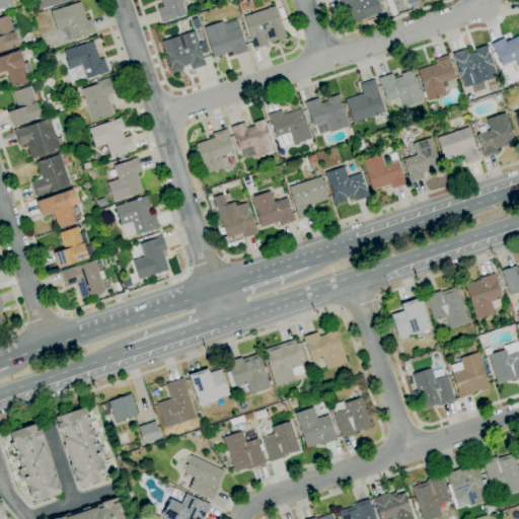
[(0,8),(0,0),(10,0),(12,5),(0,8)]
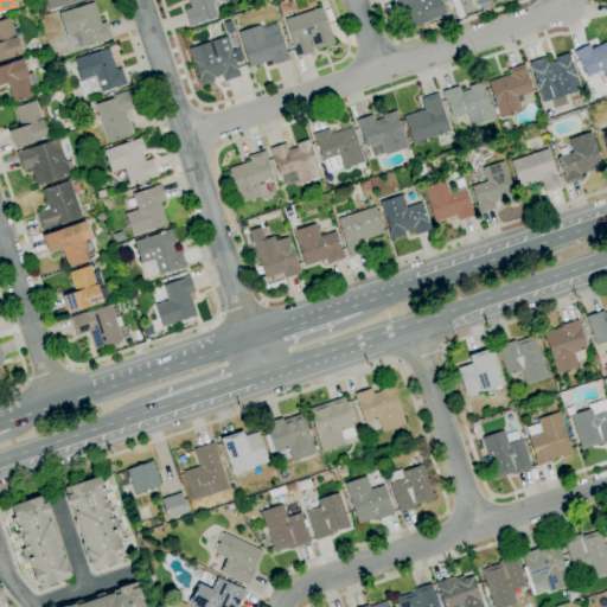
[(78,0),(49,11),(45,0),(78,0)]
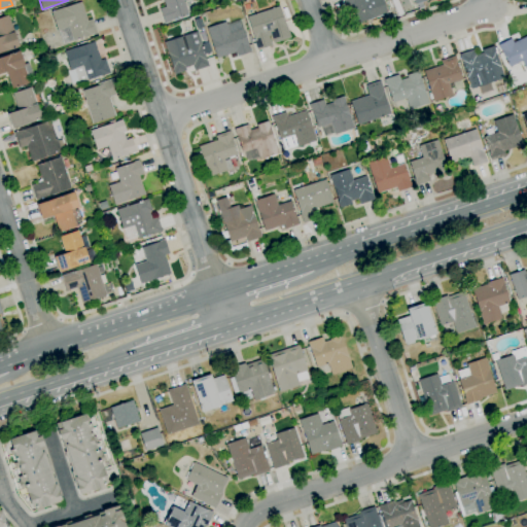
[(164,23),(160,9),(165,7),(163,0),(185,0),(183,1),(187,15),(164,23)]
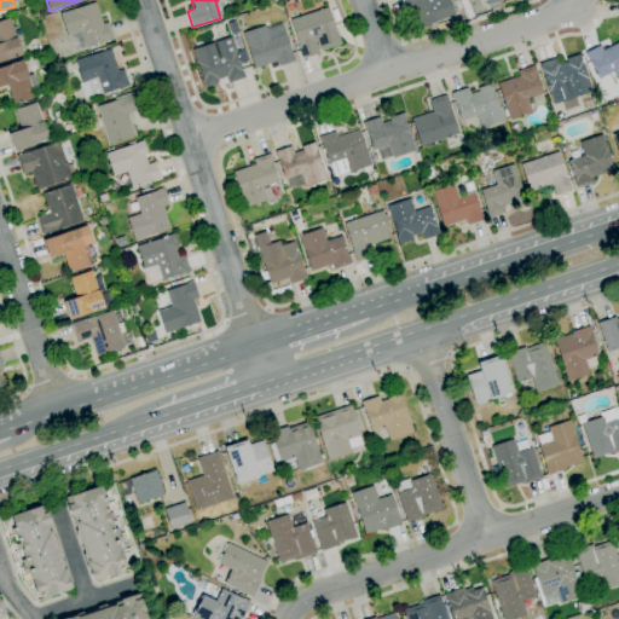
[(449,0),(455,17),(420,28),(411,5),(406,6),(404,0),(449,0)]
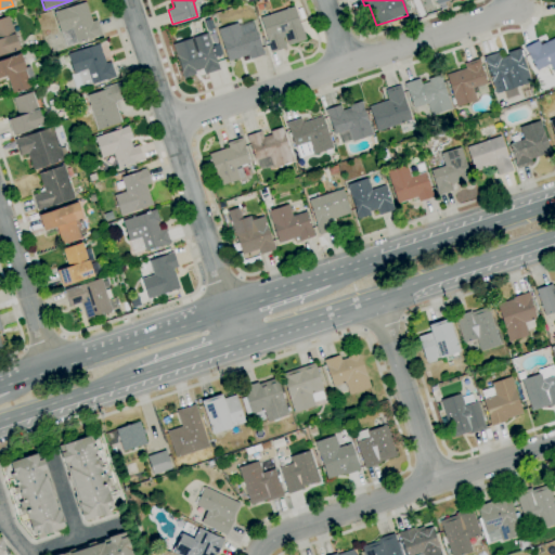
[(441,10),(439,4),(437,4),(435,0),(450,0),(444,2),(447,8),(441,10)]
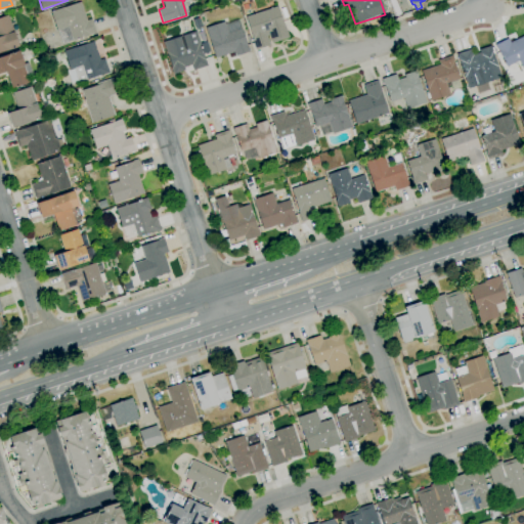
[(61,44),(57,31),(56,31),(50,12),(81,2),(87,20),(91,18),(96,33),(91,35),(90,34),(61,44)]
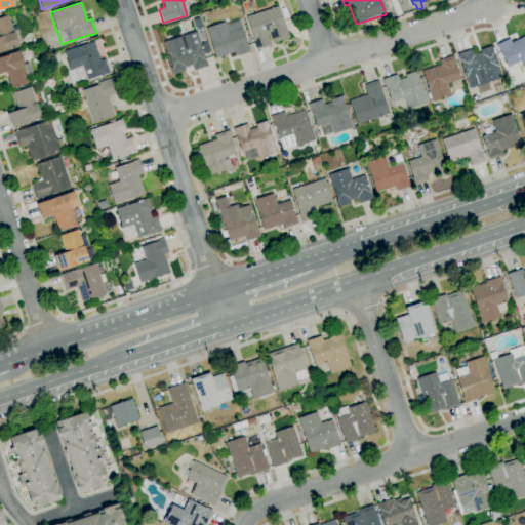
[(256,49),(252,39),(253,39),(246,17),(278,6),(284,25),(285,25),(289,38),(273,43),(270,35),(268,36),(271,45),(256,49)]
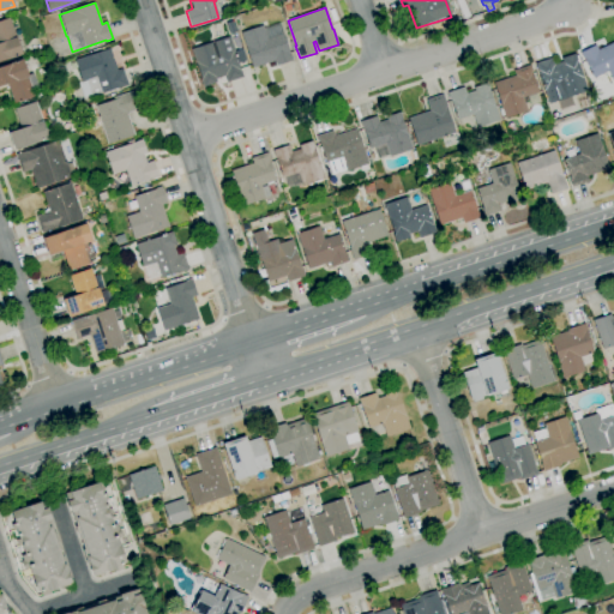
[(0,60),(0,20),(7,18),(13,36),(16,35),(22,54),(8,58),(0,60)]
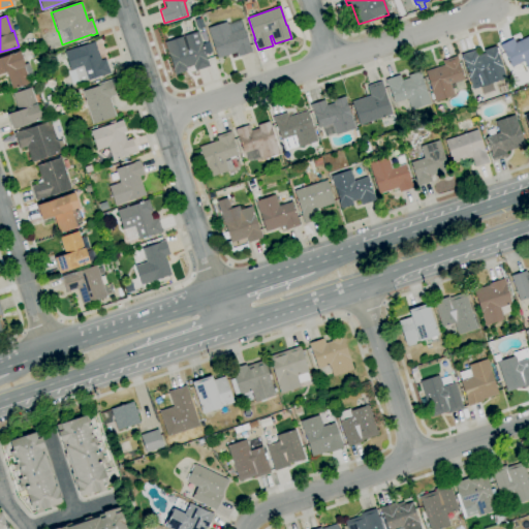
[(375,28),(372,21),(387,16),(390,23),(375,28)]
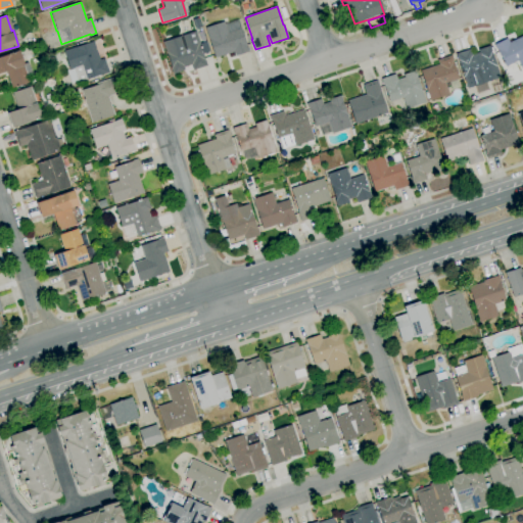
[(195,29),(192,20),(198,18),(201,27),(195,29)]
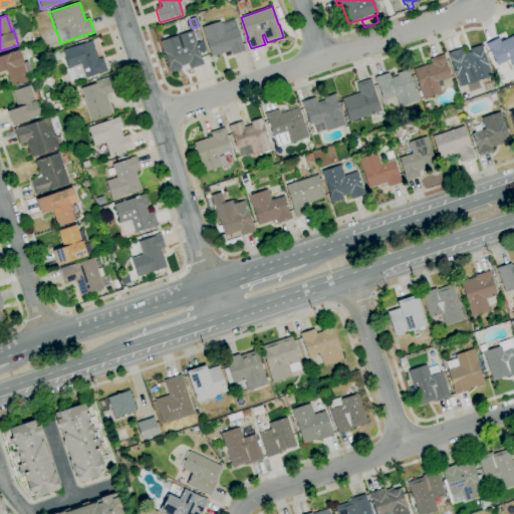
[(212,57),(202,27),(220,21),(221,25),(233,21),(236,28),(237,28),(244,50),(231,55),(229,51),(212,57)]
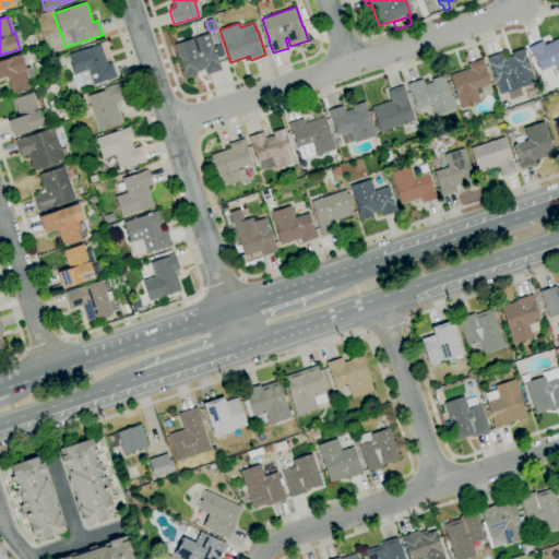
[(185,80),(182,73),(183,72),(175,45),(209,34),(221,71),(206,75),(204,70),(197,72),(198,75),(185,80)]
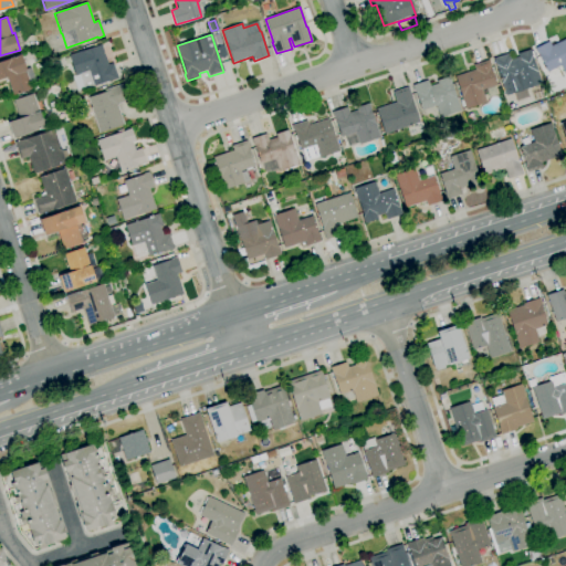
[(565,77),(561,65),(547,72),(537,53),(534,49),(548,41),(552,46),(565,39),(565,77)]
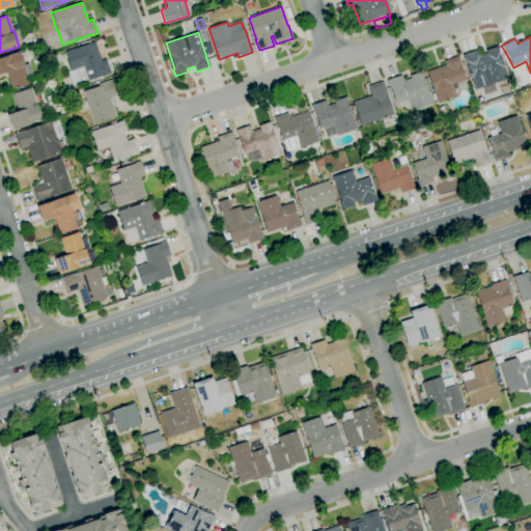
[(79,83),(75,70),(71,71),(64,52),(94,42),(101,61),(106,59),(111,75),(104,77),(103,76),(79,83)]
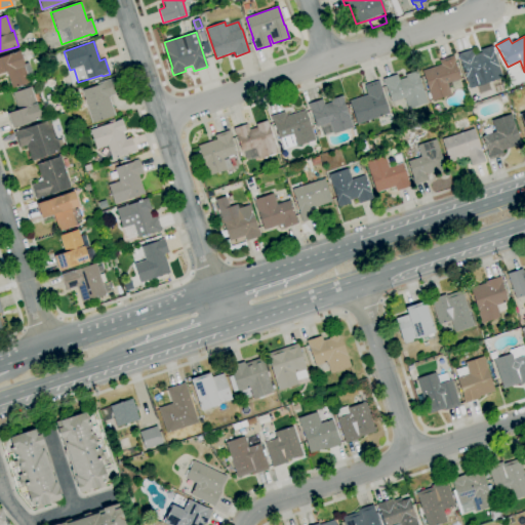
[(469,89),(465,77),(466,76),(459,59),(459,61),(457,54),(472,49),(474,55),(481,52),(480,50),(491,46),(493,49),(494,48),(496,53),(494,54),(498,66),(498,67),(502,77),(469,89)]
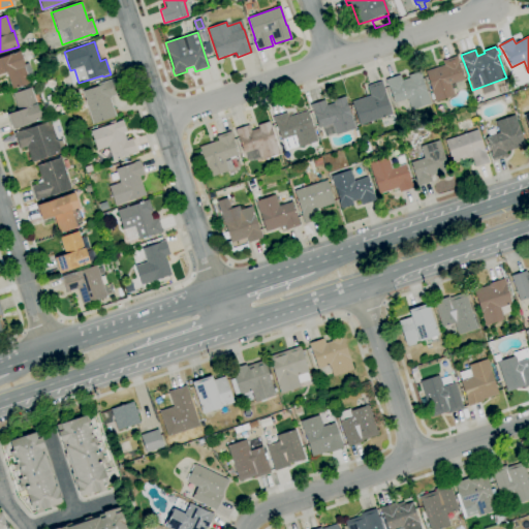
[(11,89),(6,71),(0,72),(0,57),(20,52),(24,65),(24,66),(29,84),(11,89)]
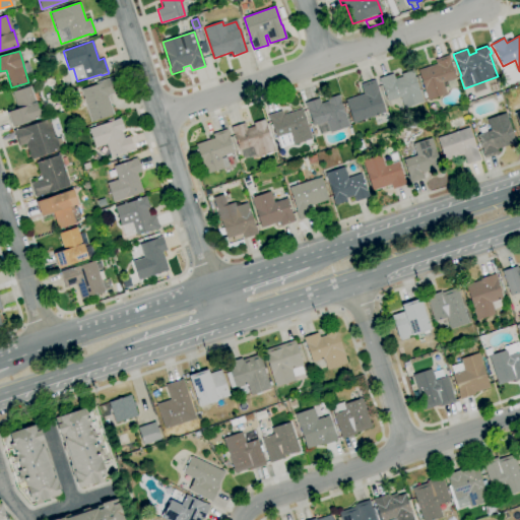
[(49,63),(46,54),(51,53),(54,62),(49,63)]
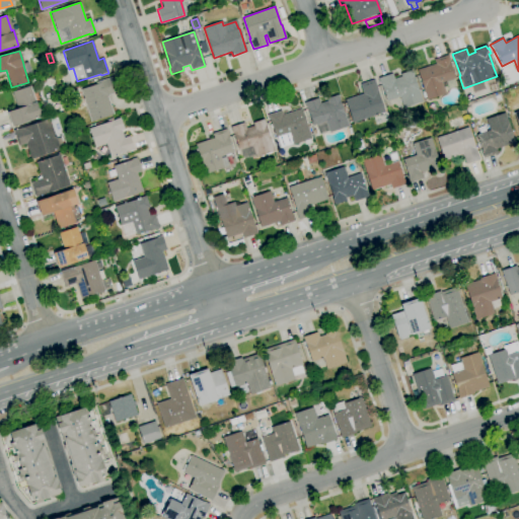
[(428,100),(417,70),(436,64),(434,60),(448,55),(450,60),(449,61),(455,78),(442,82),(446,94),(428,100)]
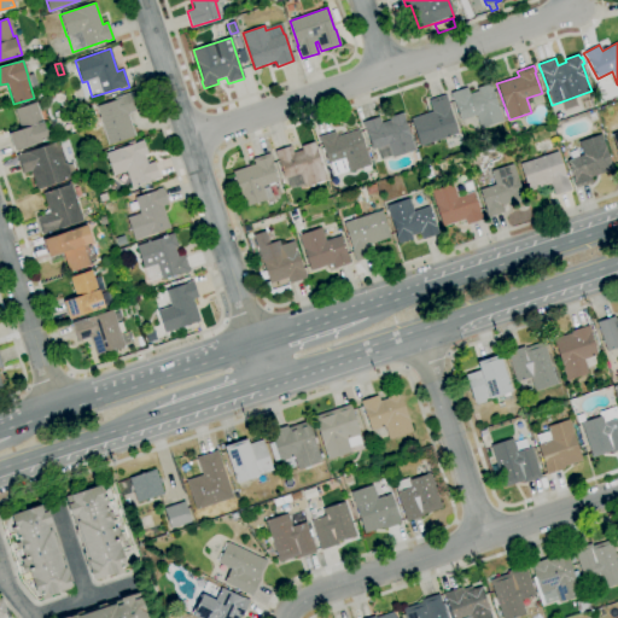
[(481,128),(476,116),(460,121),(454,100),(453,100),(450,93),(467,87),(470,94),(478,91),(477,88),(491,83),(494,91),(493,91),(503,121),(481,128)]
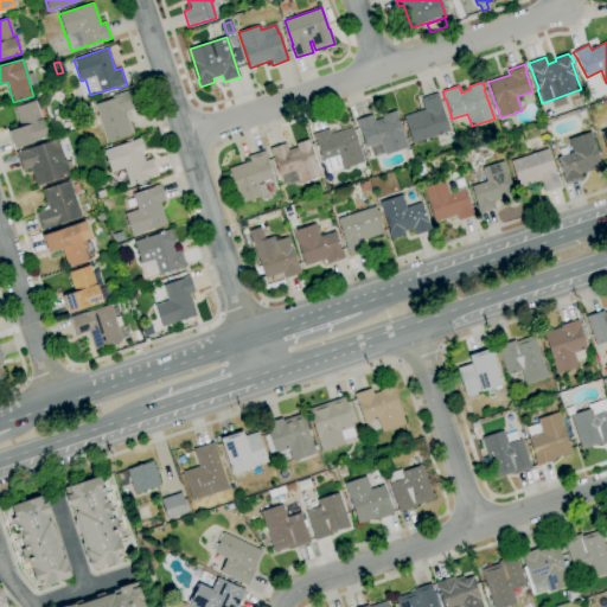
[(106,142),(94,106),(112,98),(112,97),(132,90),(138,108),(125,113),(133,134),(106,142)]
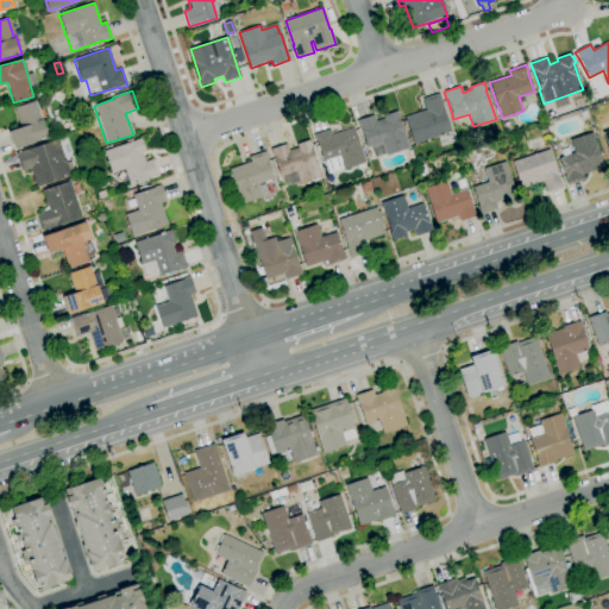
[(426,110),(422,99),(439,93),(444,105),(443,106),(451,131),(414,144),(405,118),(426,110)]
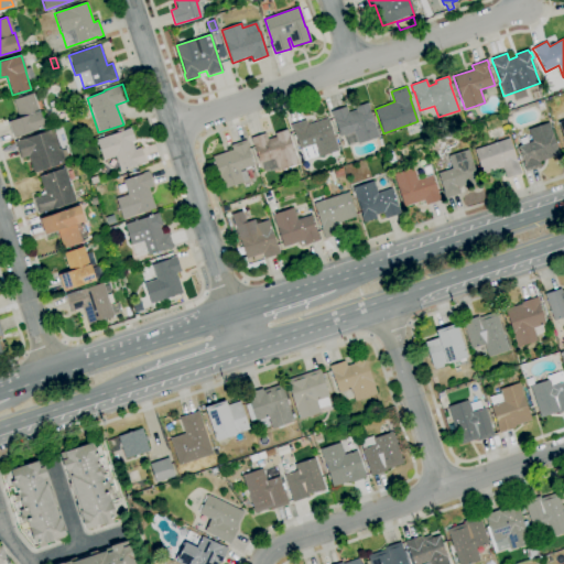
[(12,138),(7,121),(18,118),(12,100),(32,94),(38,111),(40,110),(45,128),(12,138)]
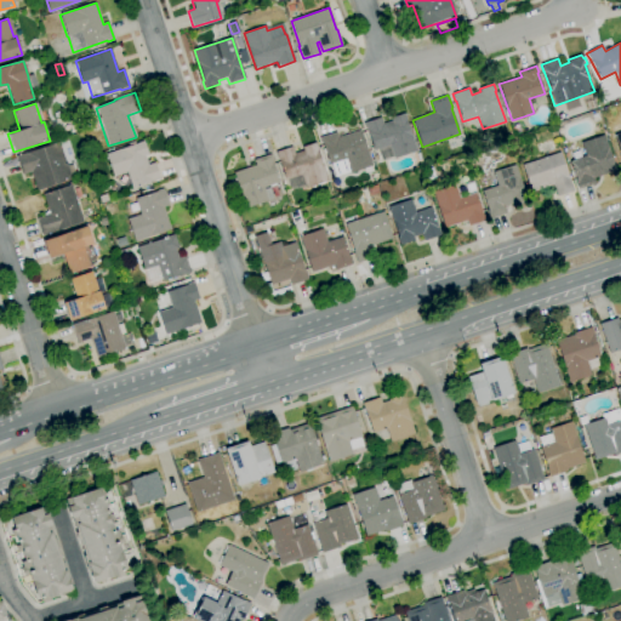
[(382,161),(379,151),(374,152),(368,130),(366,130),(364,123),(382,118),(383,124),(391,121),(391,118),(405,113),(408,120),(406,120),(411,137),(412,137),(417,152),(394,159),(394,158),(382,161)]
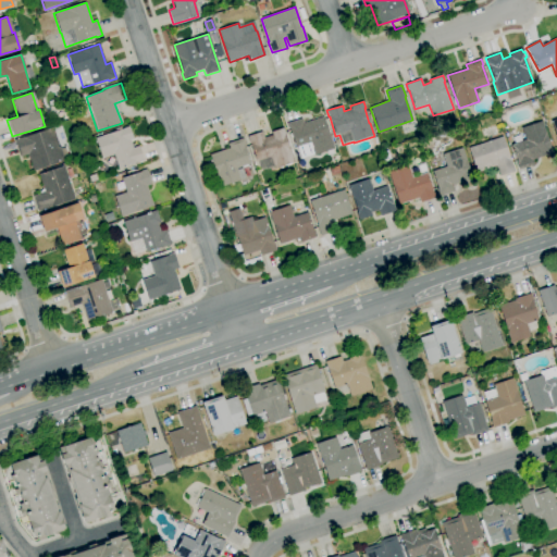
[(295,148),(288,130),(286,124),(301,119),(302,124),(323,116),(333,148),(313,156),(309,143),(295,148)]
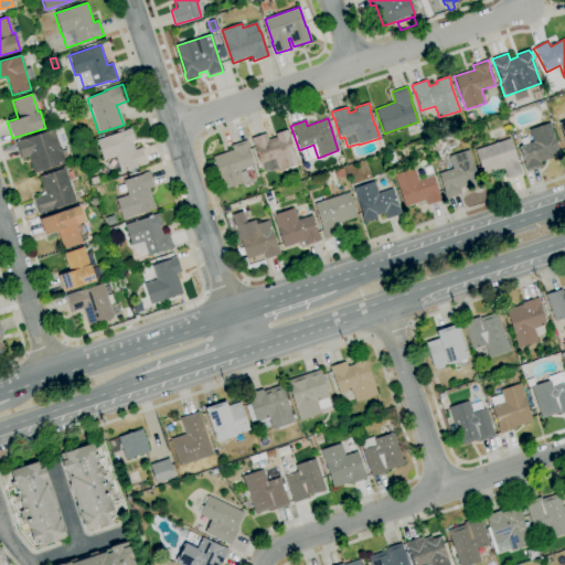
[(526,172),(524,164),(519,147),(533,141),(529,130),(550,123),(554,136),(553,136),(561,156),(540,162),(542,167),(526,172)]
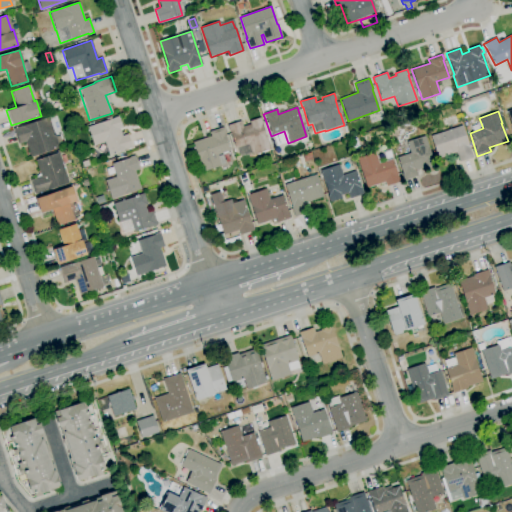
[(108,155),(104,142),(93,146),(87,127),(106,121),(106,118),(110,117),(111,120),(113,119),(112,118),(118,116),(122,127),(119,128),(121,136),(127,134),(132,148),(126,150),(108,155)]
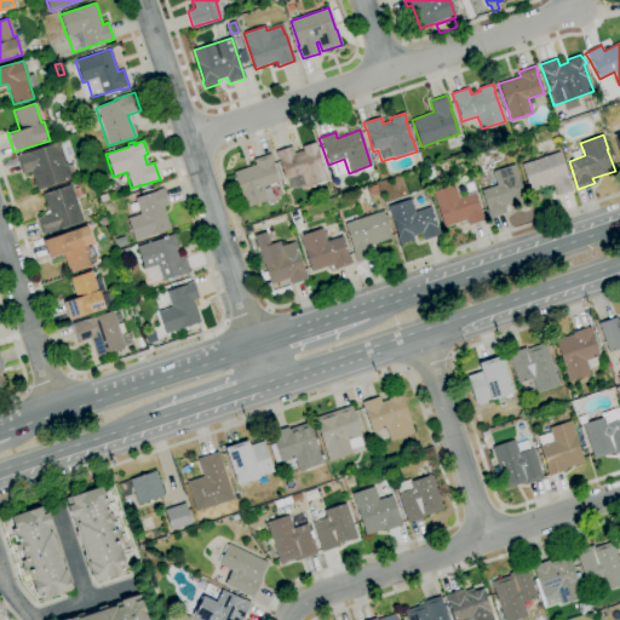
[(36,190),(30,172),(22,176),(16,156),(59,142),(70,178),(36,190)]
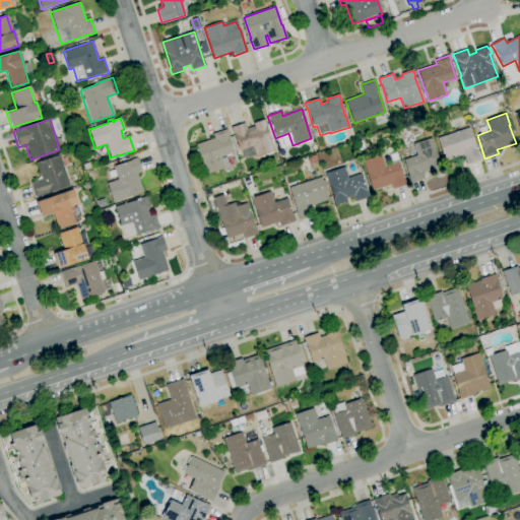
[(243,158),(240,150),(238,150),(233,133),(232,134),(230,127),(244,123),(246,129),(254,126),(253,123),(265,119),(267,124),(275,150),(271,152),(272,153),(264,155),(264,154),(256,157),(255,155),(243,158)]
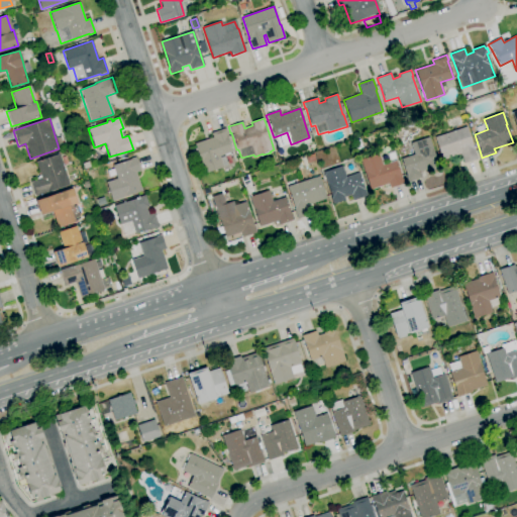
[(463,164),(460,154),(442,161),(440,157),(438,157),(436,152),(439,151),(434,137),(467,127),(474,149),(475,148),(478,159),(463,164)]
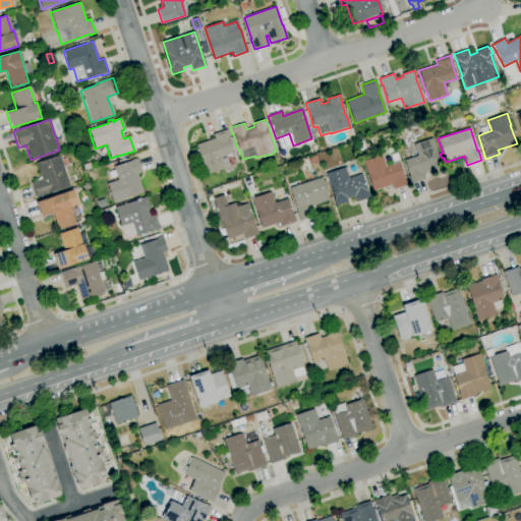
[(206,175),(198,154),(193,156),(192,152),(197,150),(195,145),(215,138),(213,134),(227,130),(234,153),(221,158),(221,159),(226,158),(229,166),(224,167),(224,169),(206,175)]
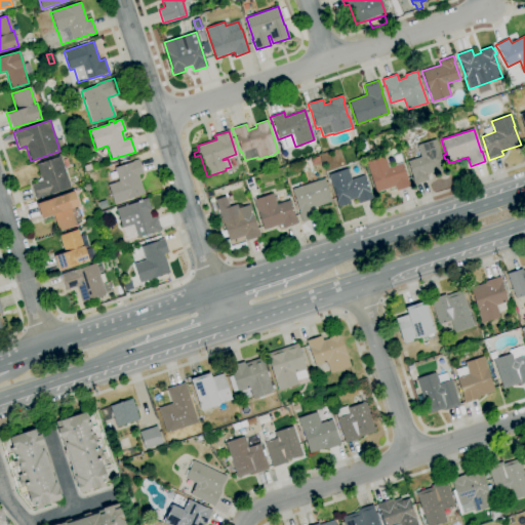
[(413,185),(411,178),(412,178),(407,161),(420,157),(416,146),(436,139),(439,151),(444,165),(445,165),(446,170),(435,174),(434,172),(427,175),(429,180),(413,185)]
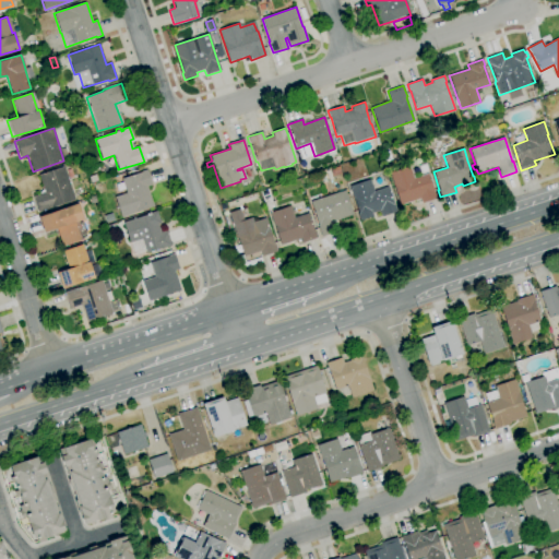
[(385,162),(382,153),(389,151),(392,159),(385,162)]
